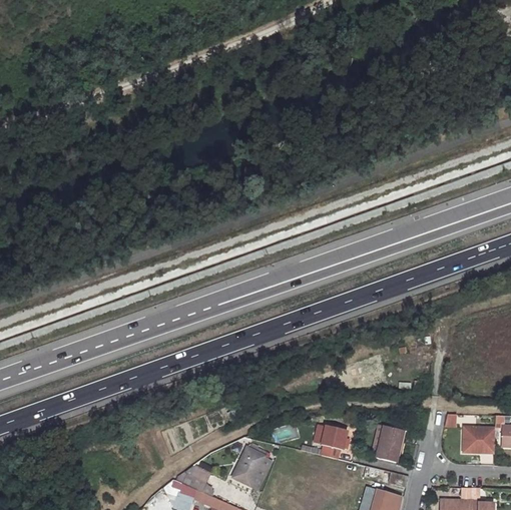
[(444,425),(456,425),(456,412),(444,411),(444,425)]
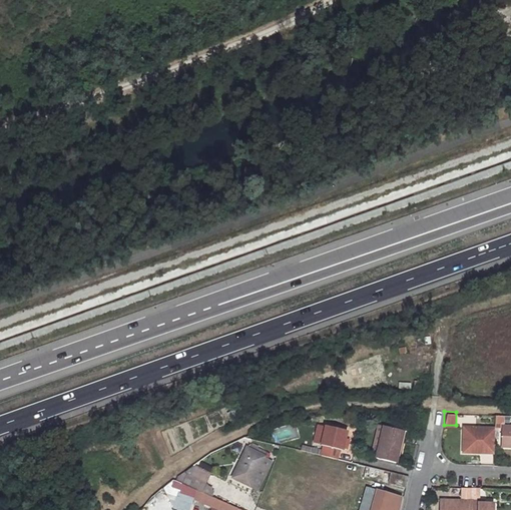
[(510,423),(502,423),(501,443),(510,443),(510,423)]
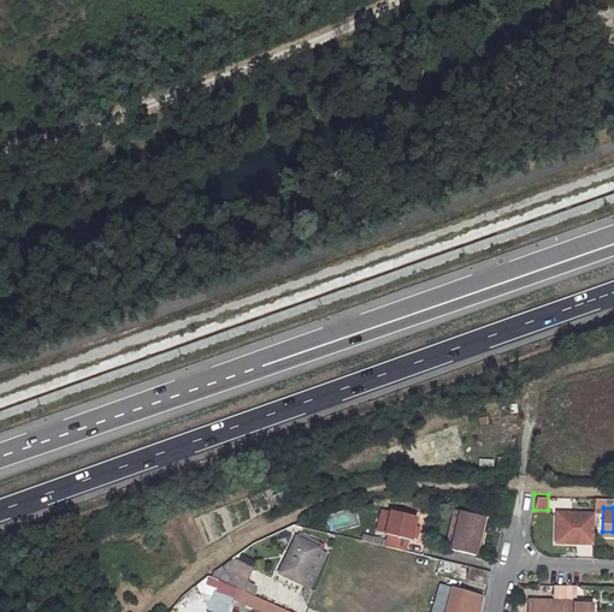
[(460,510),(454,509),(447,544),(452,545),(460,510)]
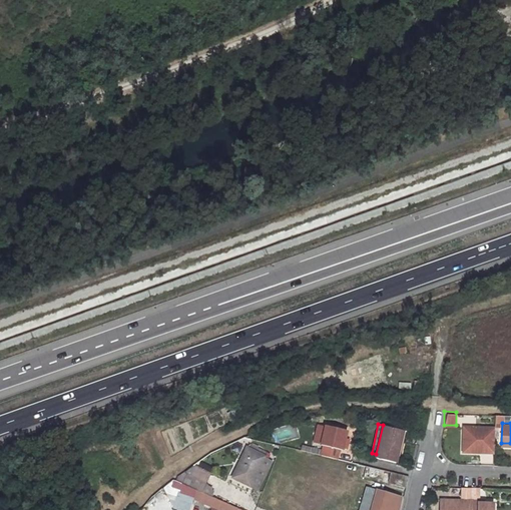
[(274,426),(275,437),(294,435),(293,425),(274,426)]
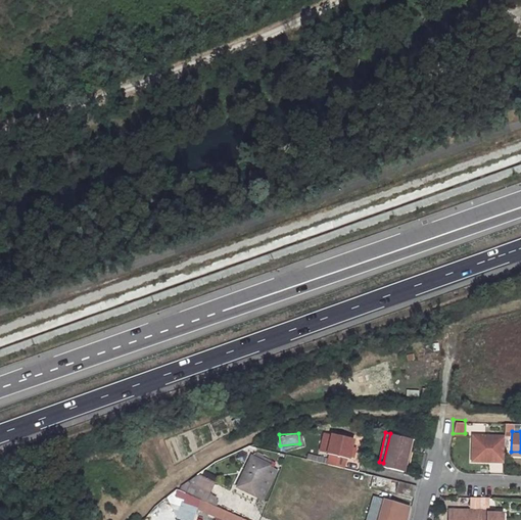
[(326,454),(331,435),(323,433),(319,452),(326,454)]
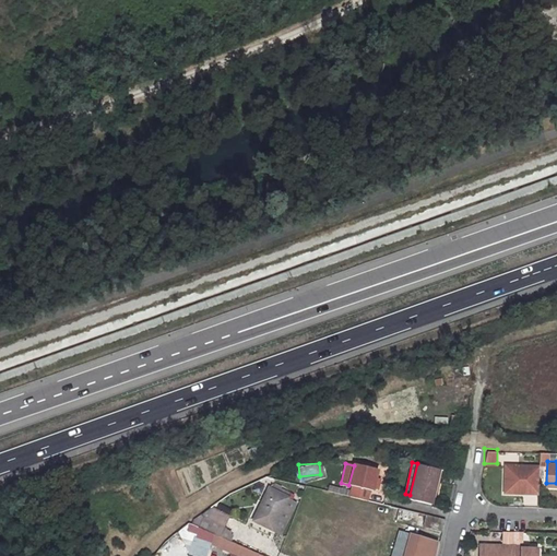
[(410,495),(410,499),(431,505),(435,488),(439,469),(417,463),(410,495)]
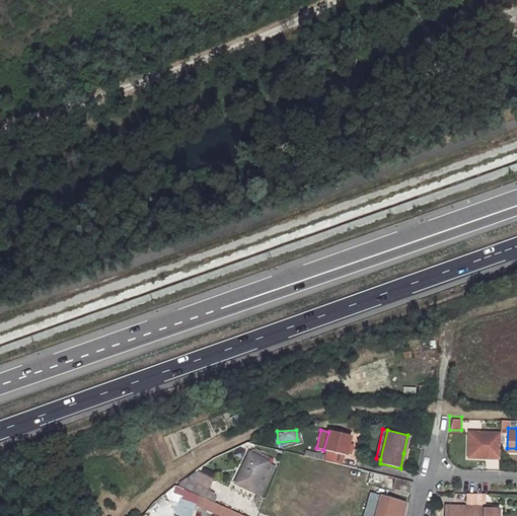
[(501,431),(469,430),(468,455),(482,456),(486,453),(492,453),(492,456),(500,456),(501,431)]
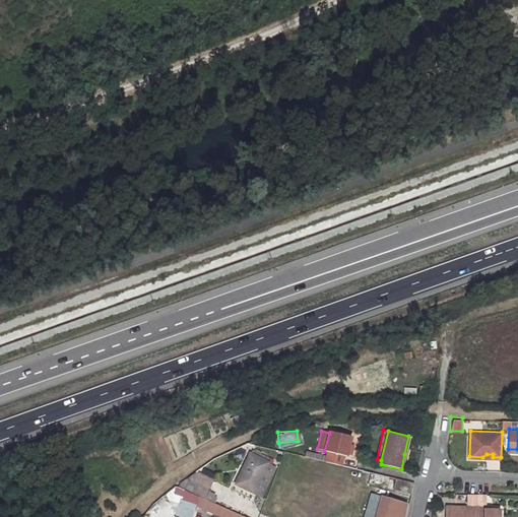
[(326,456),(325,462),(340,465),(342,455),(345,456),(350,436),(329,432),(329,433),(324,451),(327,452),(326,456)]
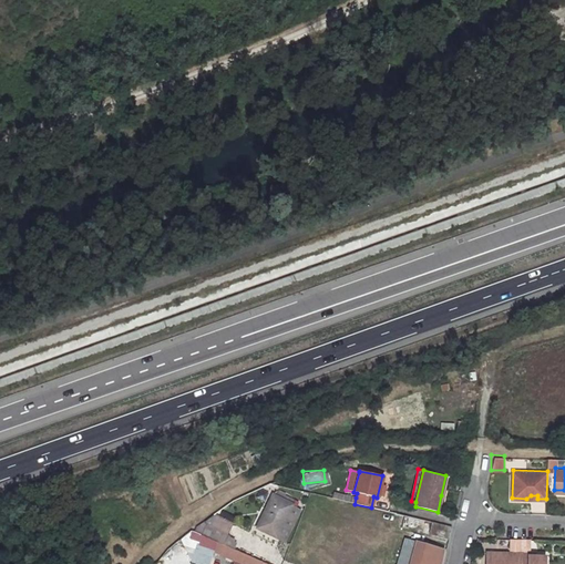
[(356,498),(332,493),(331,499),(355,504),(356,498)]
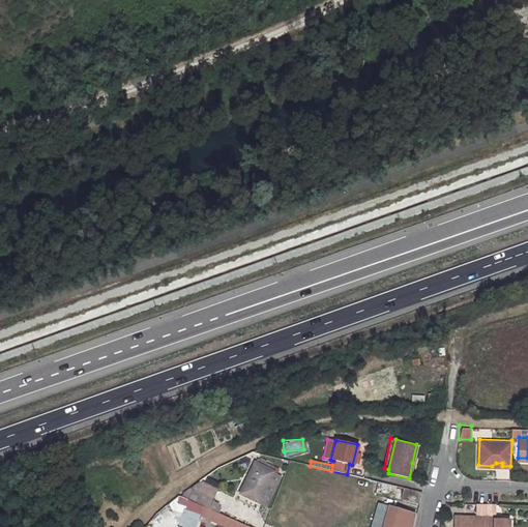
[(254,462),(237,491),(255,500),(271,471),(254,462)]
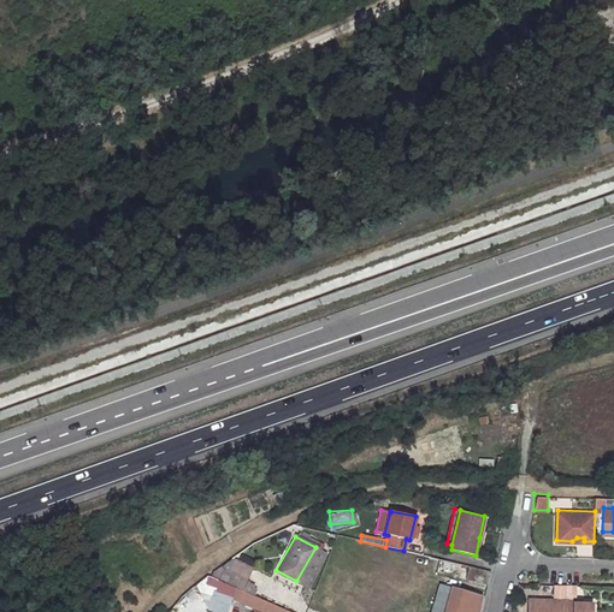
[(430,557),(426,570),(465,578),(467,565),(430,557)]
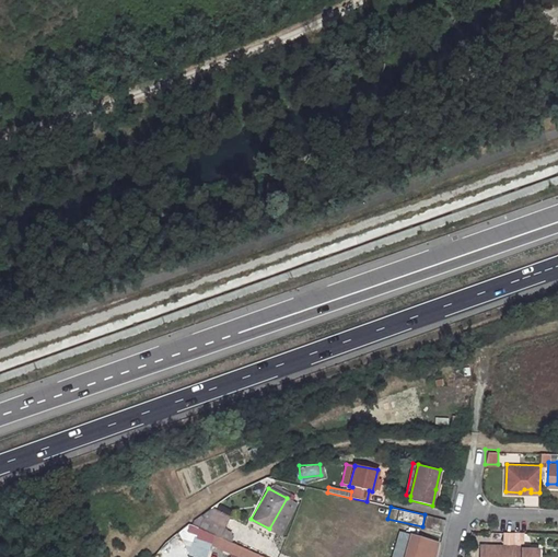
[(425,514),(422,526),(442,531),(445,519),(425,514)]
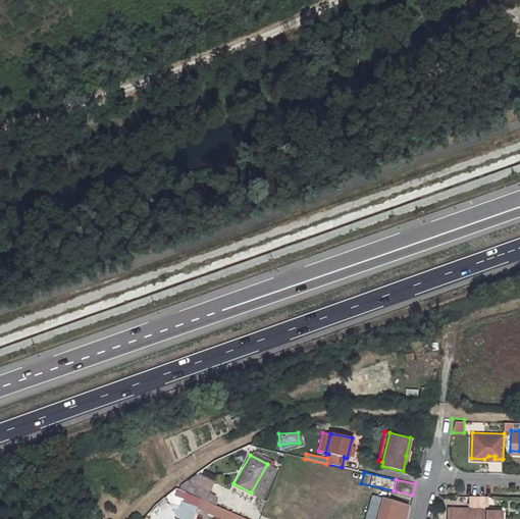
[(377,496),(374,509),(399,516),(402,503),(377,496)]
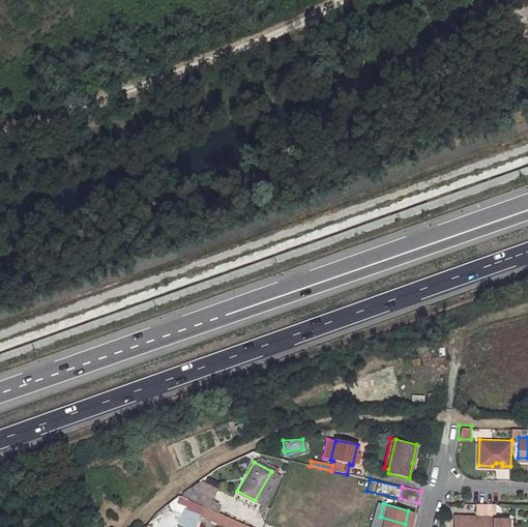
[(242,526),(243,525),(201,505),(198,514),(217,523),(215,526),(242,526)]
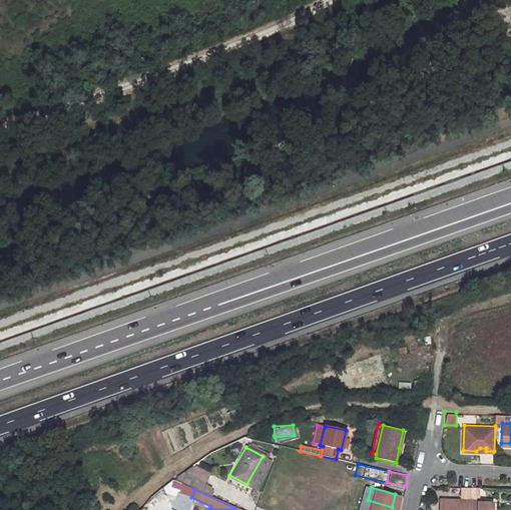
[(395,509),(396,509),(392,507),(368,500),(365,509),(395,509)]
